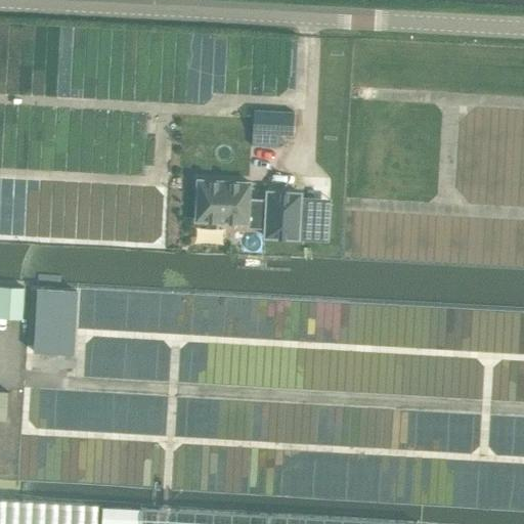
[(293,135),(294,112),(254,110),(252,145),(279,146),(280,134),(293,135)]
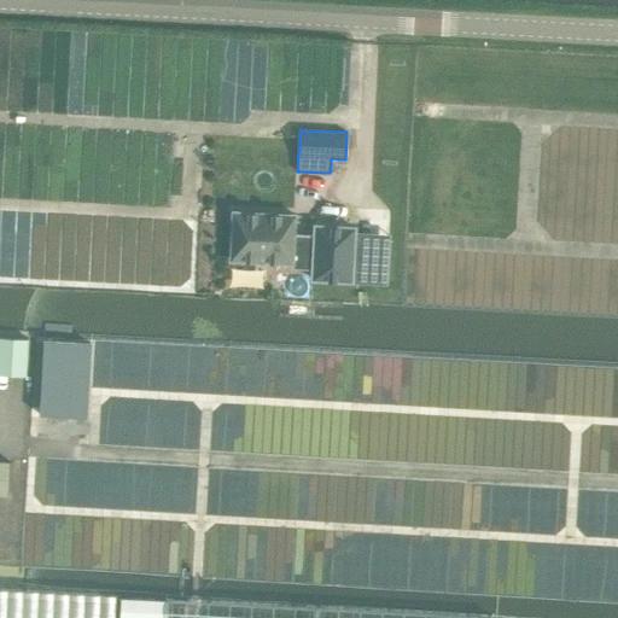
[(316,226),(315,235),(295,234),(296,215),(234,211),(232,260),(292,263),(292,268),(314,269),(313,280),(353,281),(355,228),(316,226)]
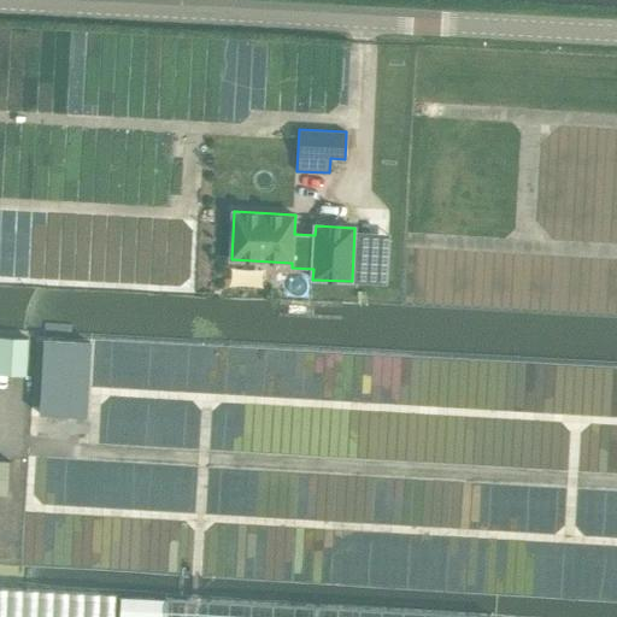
[(0,372),(25,375),(28,339),(0,336),(0,372)]
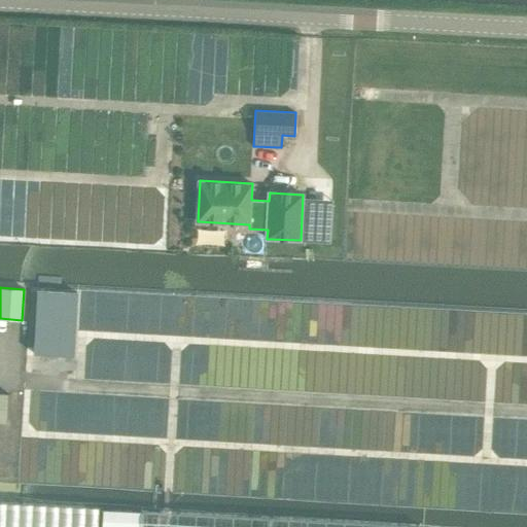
[(0,501),(0,526),(97,526),(99,507),(0,501)]
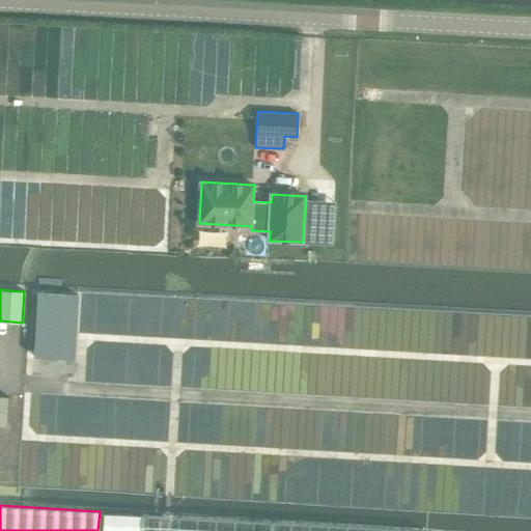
[(105,512),(103,530),(421,530),(105,512)]
